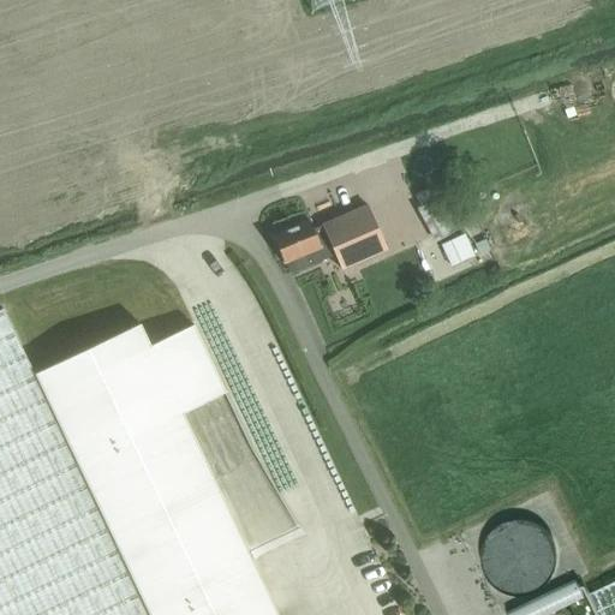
[(449,180),(460,177),(458,169),(447,174),(449,180)]
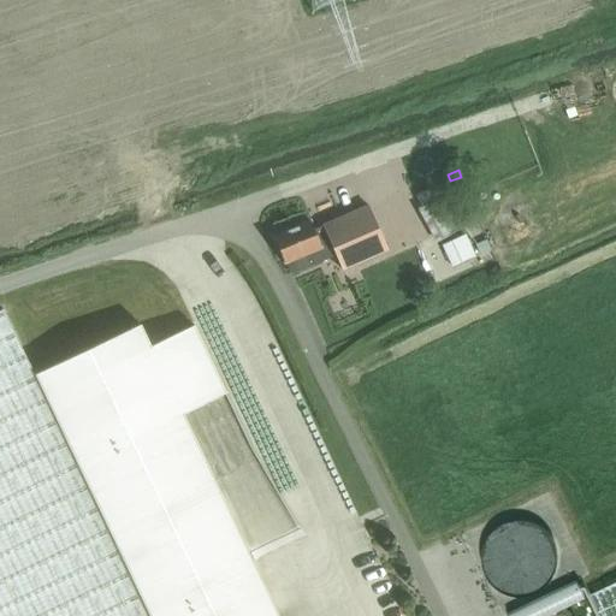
[(461,188),(450,193),(418,209),(437,244),(479,223),(461,188)]
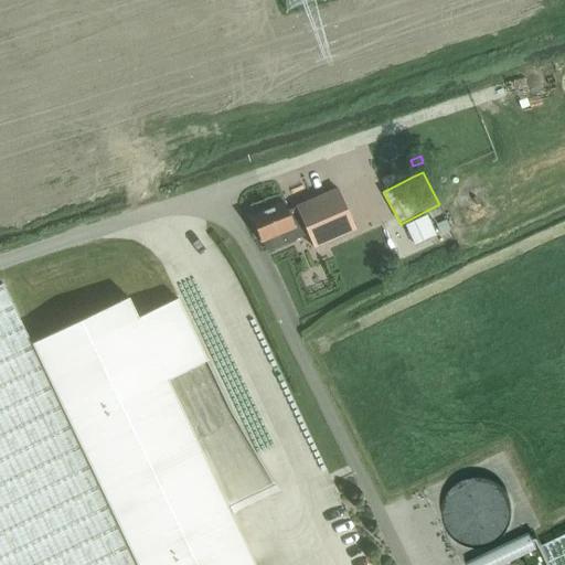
[(338,190),(287,212),(284,203),(251,217),(260,242),(263,242),(267,252),(287,243),(307,234),(312,248),(355,230),(338,190)]
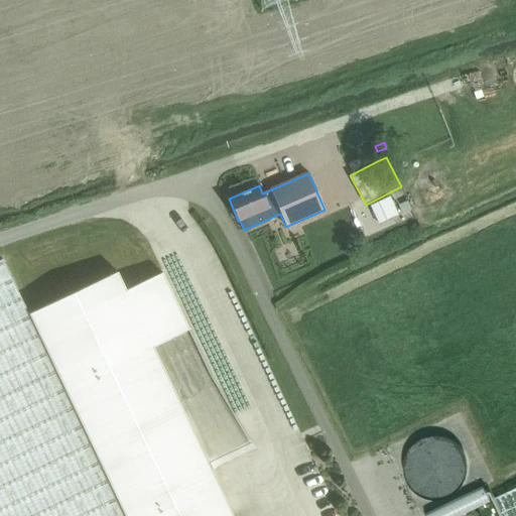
[(162,273),(125,290),(117,272),(28,314),(2,260),(0,261),(0,515),(232,515),(144,329),(180,311),(162,273)]
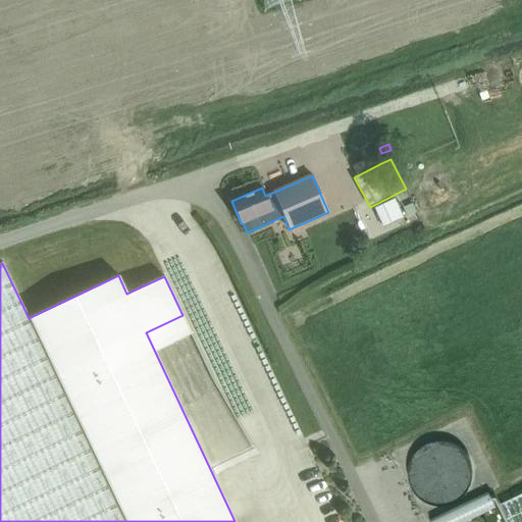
[(427,521),(448,521),(492,502),(484,485),(424,514),(427,521)]
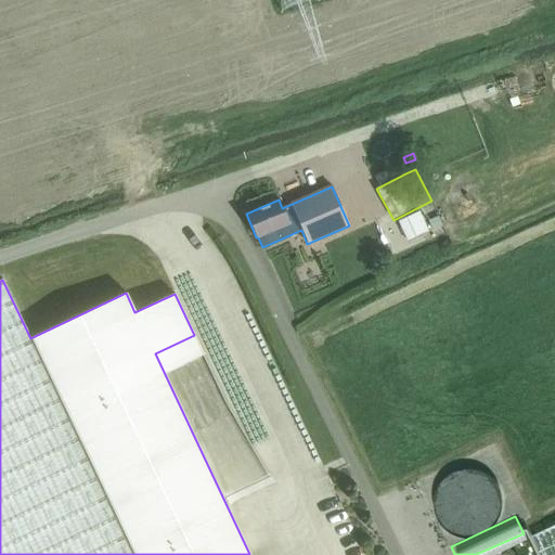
[(554,554),(554,524),(531,536),(539,554),(554,554)]
